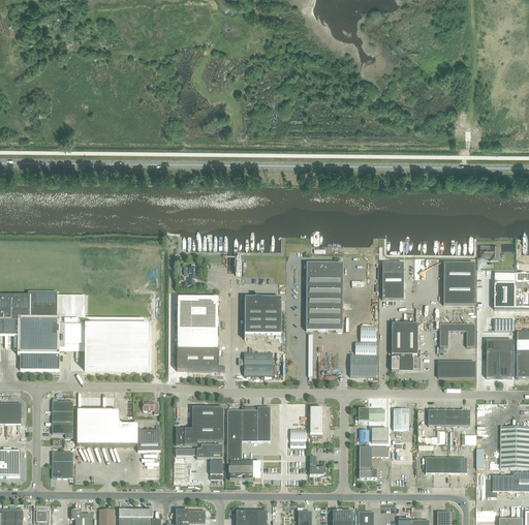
[(490,257),(499,257),(499,245),(490,245),(490,248),(480,248),(480,255),(490,255),(490,257)]
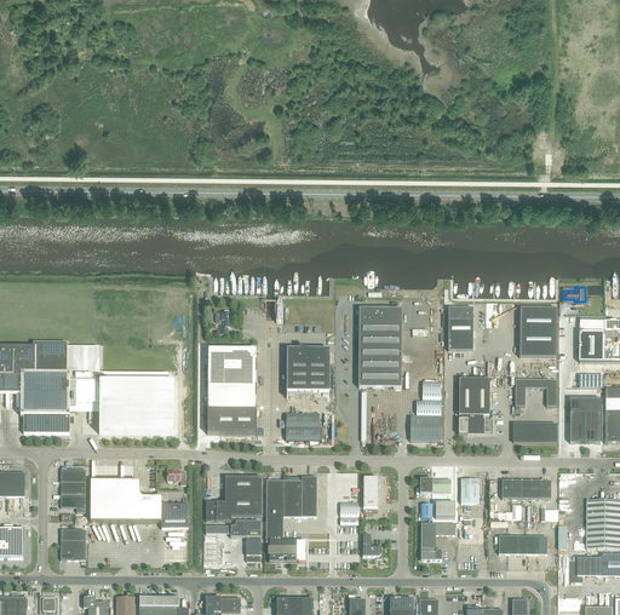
[(359,385),(401,385),(402,305),(359,305),(359,385)]
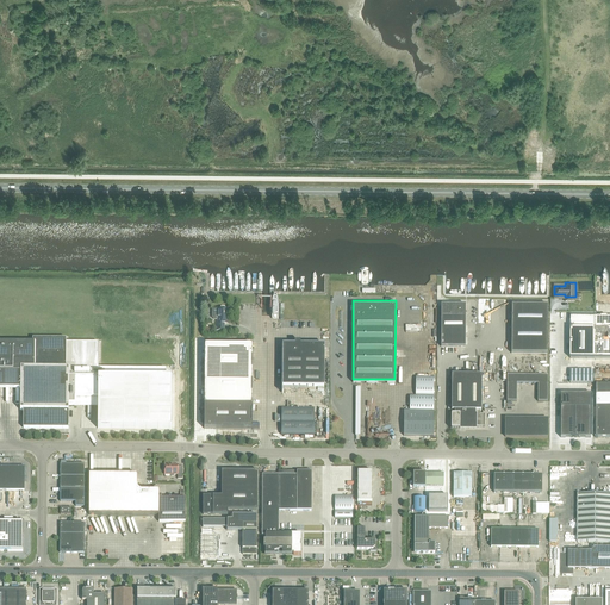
[(465,300),(441,300),(441,342),(465,342),(465,300)]
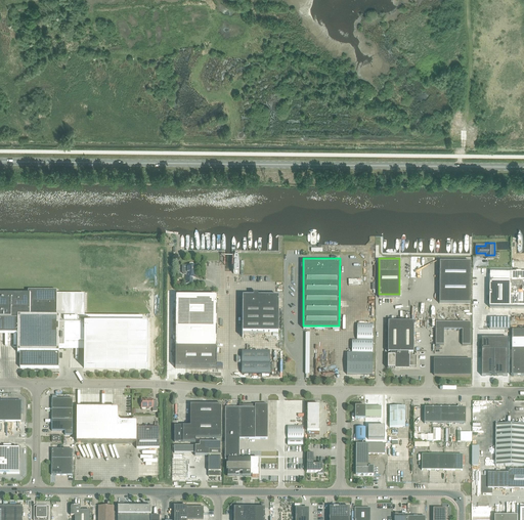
[(470,259),(439,258),(439,300),(470,300),(470,259)]
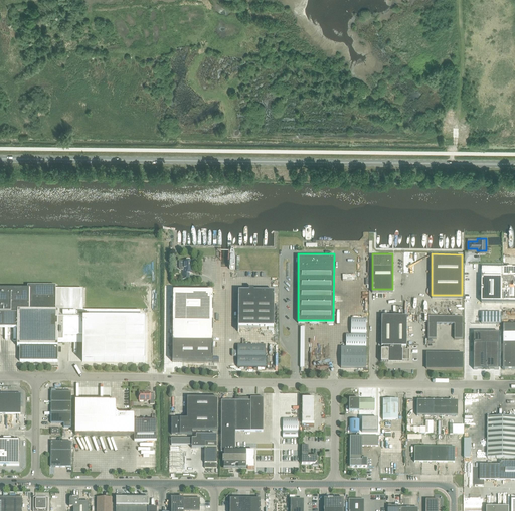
[(412,260),(411,254),(405,256),(407,268),(410,267),(409,264),(414,263),(414,260),(412,260)]
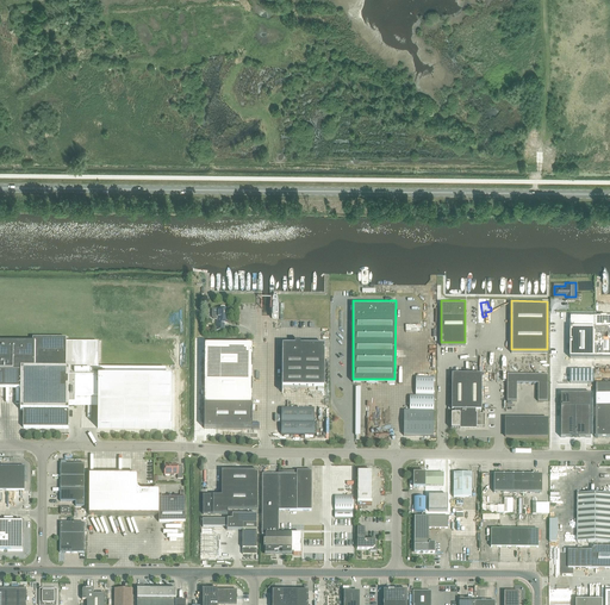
[(221,304),(221,305),(212,305),(212,312),(215,315),(217,315),(217,319),(215,318),(215,326),(224,326),(224,319),(228,319),(228,311),(229,311),(229,305),(225,305),(225,304),(224,303),(221,303),(221,304)]
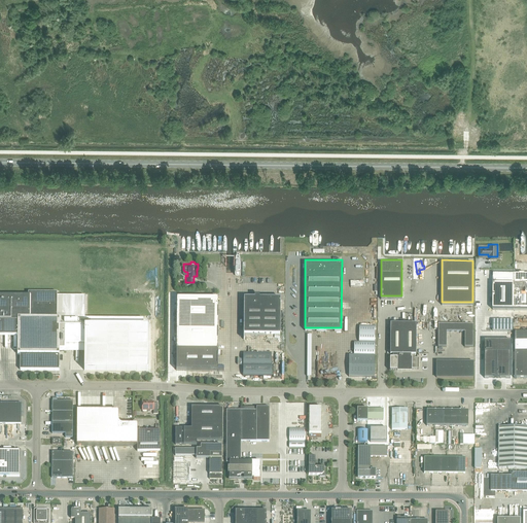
[(493,270),(493,306),(514,306),(526,306),(526,270),(525,271),(525,270),(519,270),(519,271),(514,270),(504,270),(498,270),(493,270)]
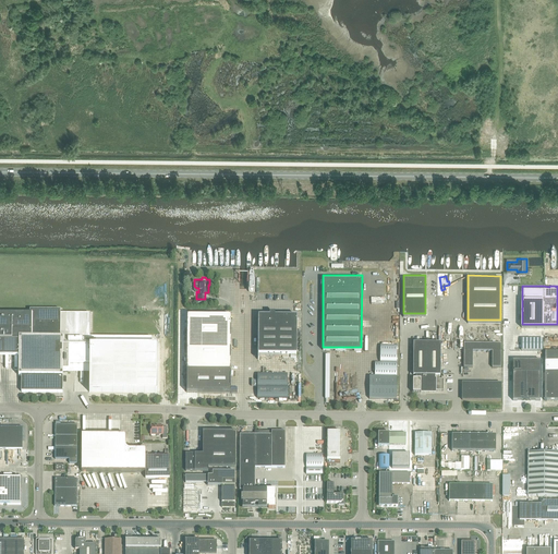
[(0,351),(19,352),(19,372),(21,372),(21,388),(62,388),(62,372),(62,366),(68,366),(68,361),(89,361),(89,388),(157,388),(157,341),(152,341),(152,334),(89,333),(89,310),(60,310),(60,305),(29,305),(29,310),(0,309),(0,351)]
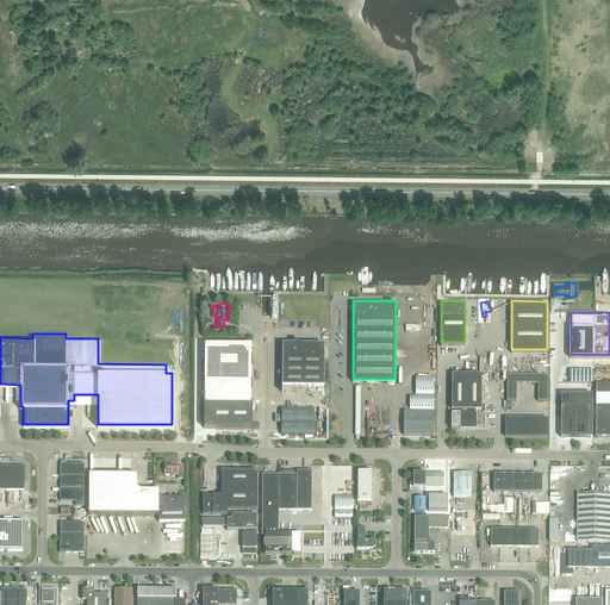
[(294,341),(282,341),(281,388),(282,388),(282,382),(324,382),(324,341),(300,341),(300,338),(294,338),(294,341)]
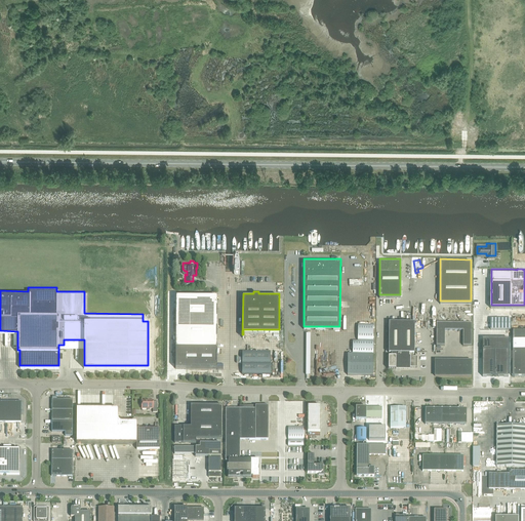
[(216,365),(217,293),(175,293),(175,365),(216,365)]
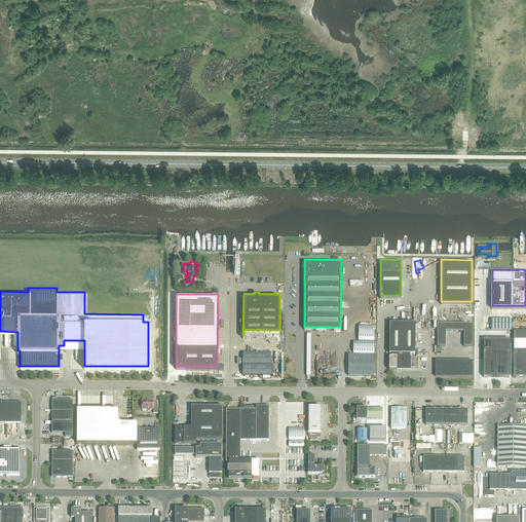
[(415,350),(415,320),(389,320),(389,350),(391,350),(391,353),(389,353),(388,366),(396,366),(396,364),(397,364),(397,365),(400,366),(400,364),(417,365),(418,353),(413,353),(413,350),(415,350)]
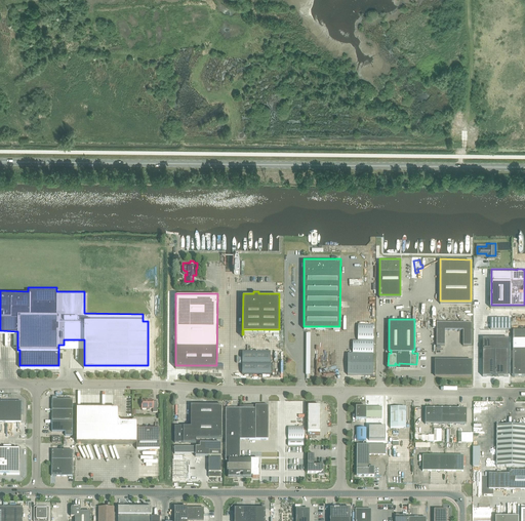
[(444,342),(444,326),(462,326),(462,342),(471,342),(471,319),(436,319),(436,342),(444,342)]
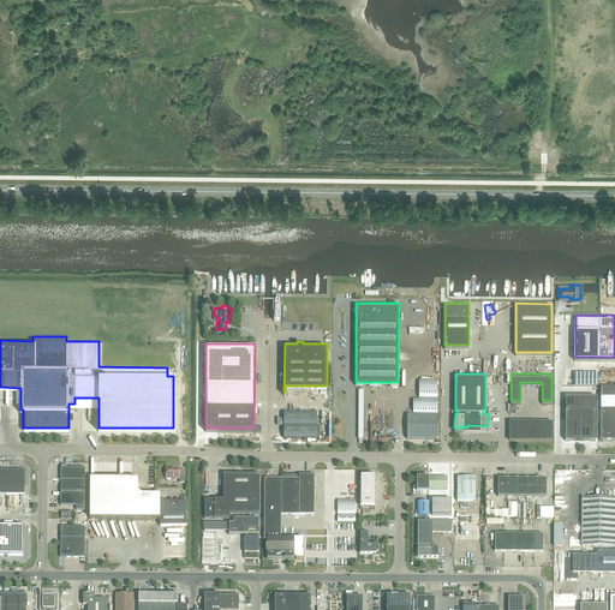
[(418,394),(436,394),(437,376),(418,376),(418,394)]
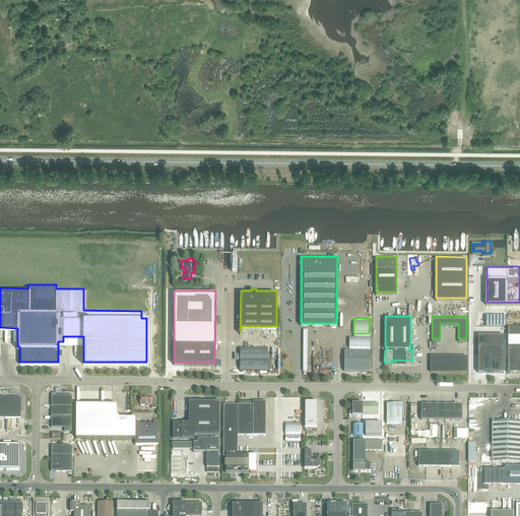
[(519,324),(508,324),(508,333),(508,342),(508,351),(508,361),(508,370),(519,369),(519,324)]
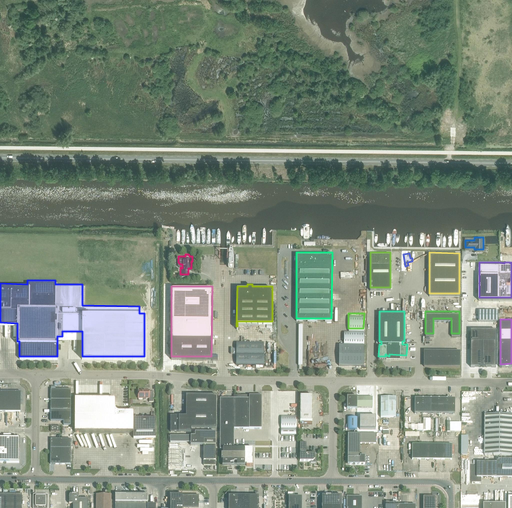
[(470,326),(470,363),(496,363),(496,326),(470,326)]
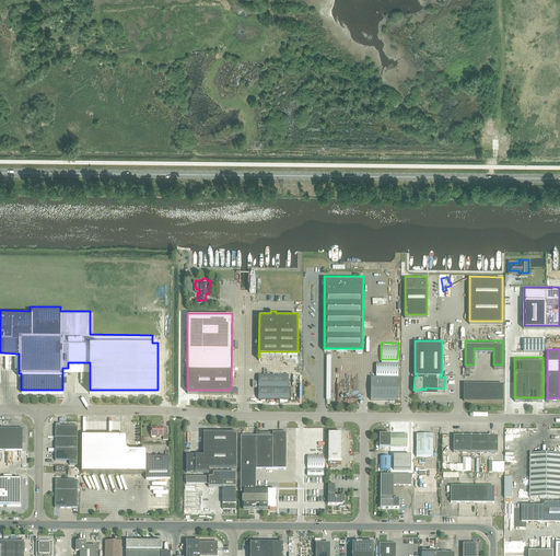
[(375,360),(375,373),(397,373),(397,360),(375,360)]
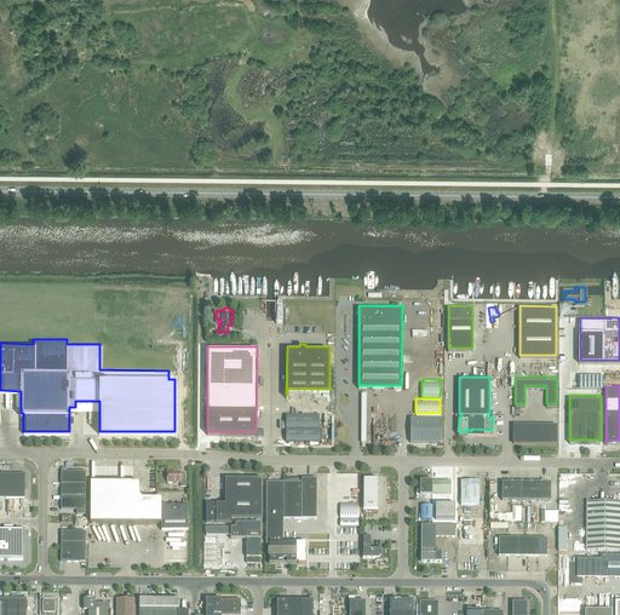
[(319,411),(286,411),(286,424),(286,437),(319,437),(319,424),(319,411)]
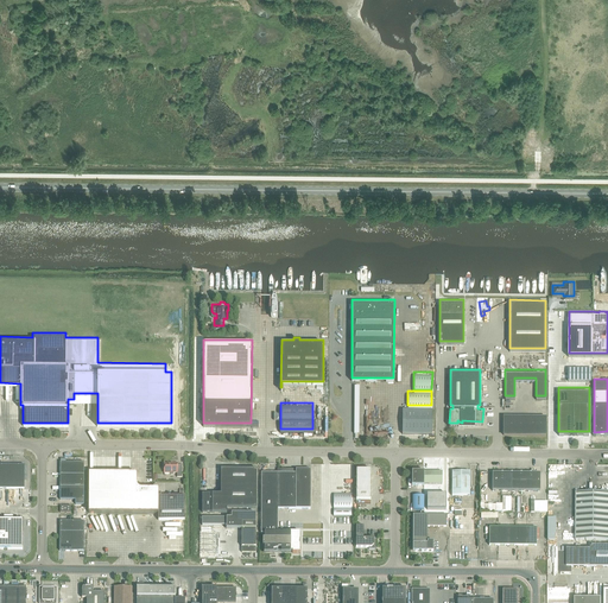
[(403,406),(401,430),(431,430),(431,406),(403,406)]
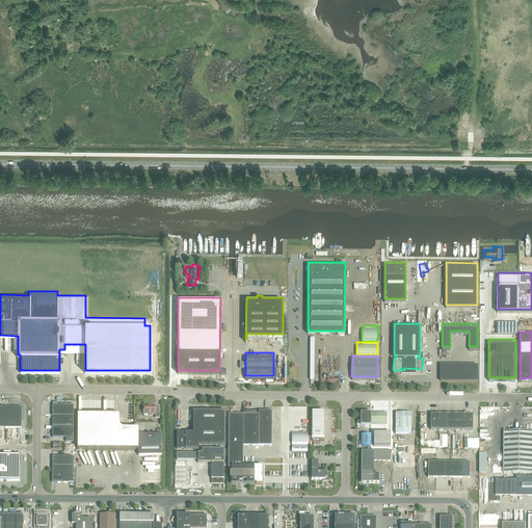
[(477,362),(441,362),(441,377),(477,377),(477,362)]
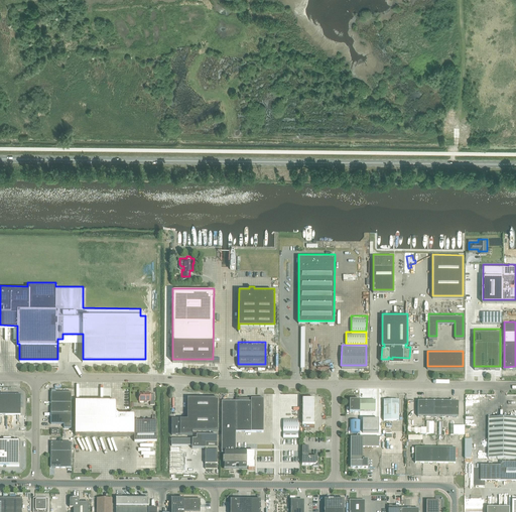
[(50,389),(50,399),(67,399),(71,399),(71,389),(50,389)]
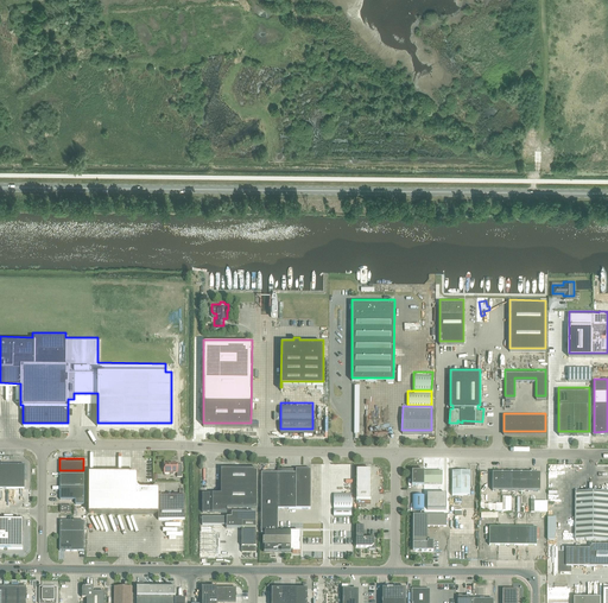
[(0,459),(0,483),(10,484),(10,461),(0,459)]
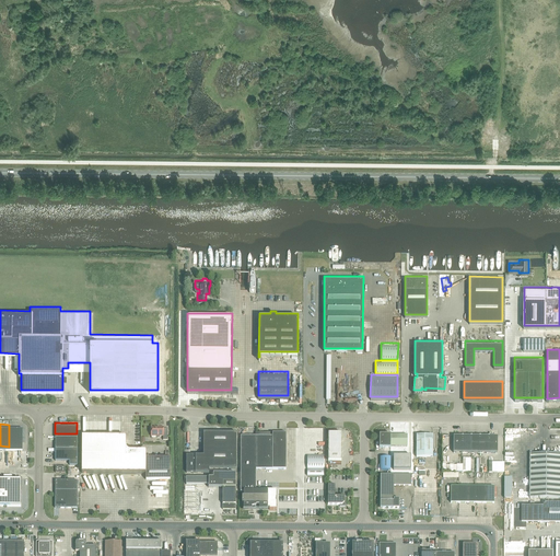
[(163,424),(151,424),(151,432),(156,432),(156,433),(159,433),(160,432),(163,432),(163,436),(167,436),(167,429),(163,429),(163,424)]
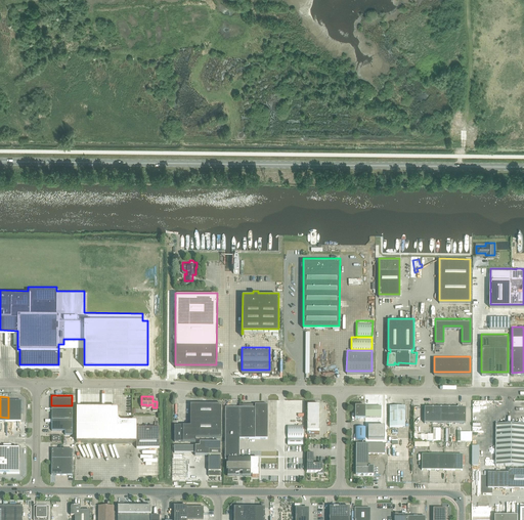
[(8,397),(8,418),(20,418),(20,397),(8,397)]
